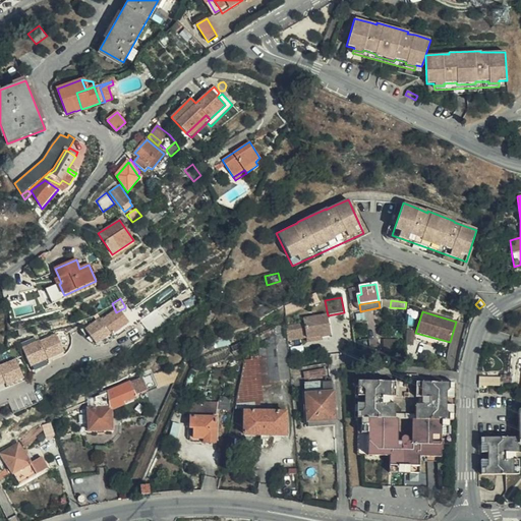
[(304,325),(286,328),(288,342),(307,338),(322,336),(322,337),(331,335),(328,315),(303,321),(304,325)]
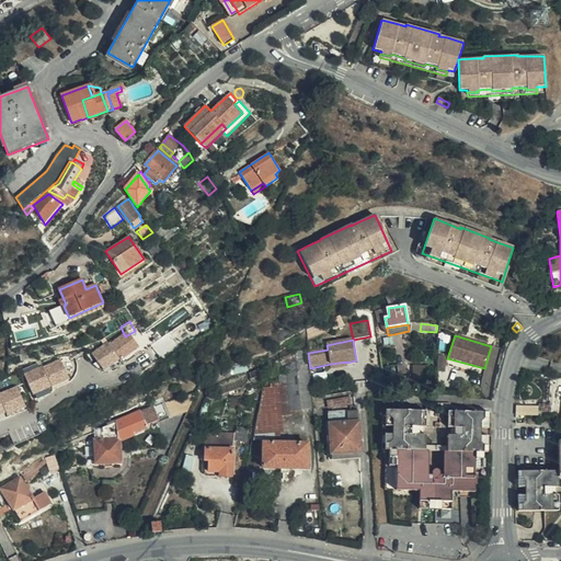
[(300,410),(309,408),(306,351),(295,352),(278,359),(283,411),(300,410)]
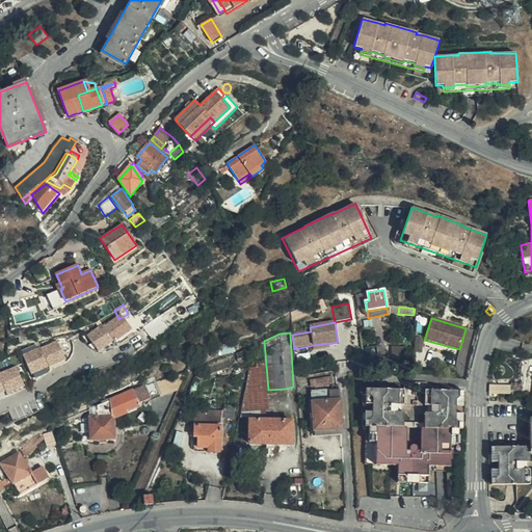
[(58,340),(42,347),(50,367),(67,360),(58,340)]
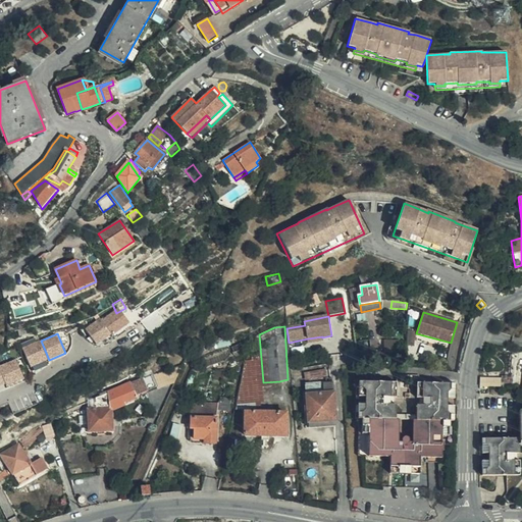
[(41,341),(24,348),(33,366),(49,360),(41,341)]
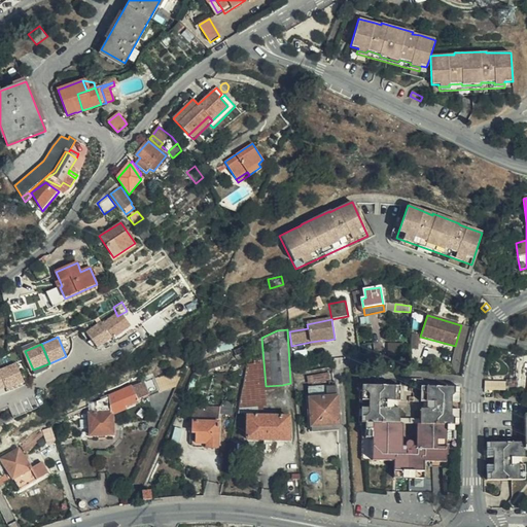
[(246,357),(247,347),(235,351),(238,360),(246,357)]
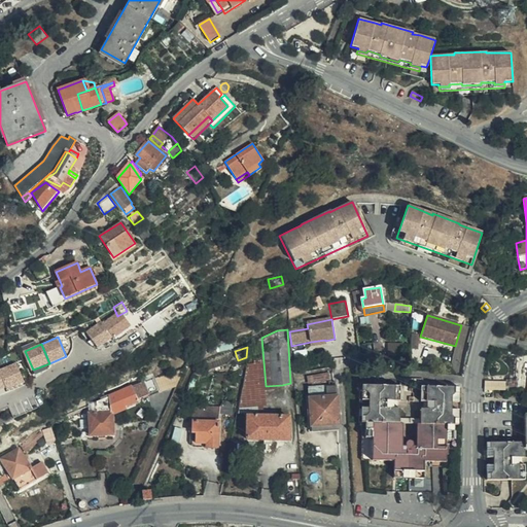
[(16,363),(0,371),(0,372),(6,386),(8,390),(25,382),(16,363)]
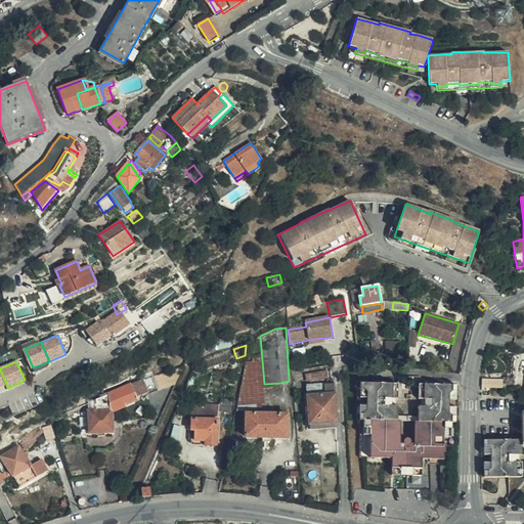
[(246,361),(239,396),(261,389),(259,361),(246,361)]
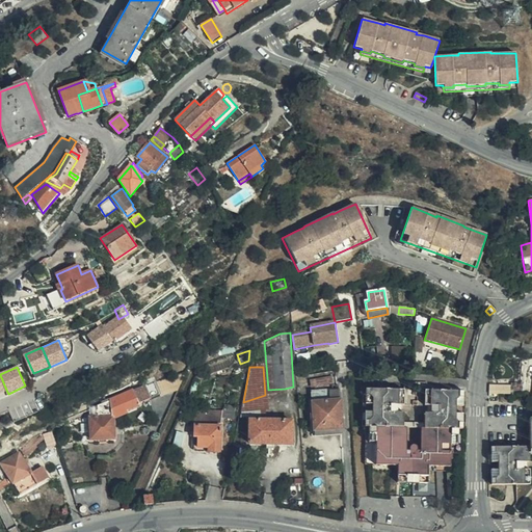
[(180,386),(187,369),(179,372),(174,388),(180,386)]
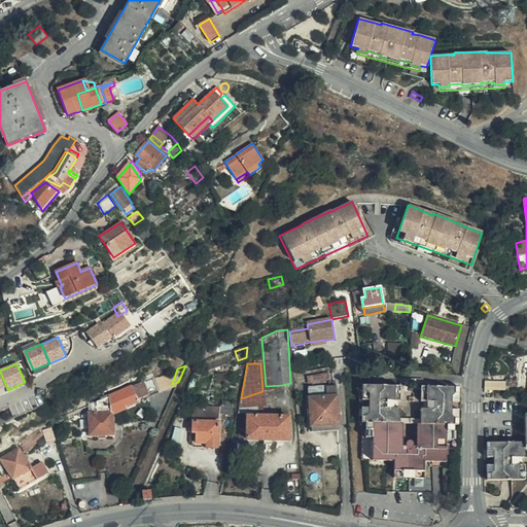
[(177,369),(159,377),(164,388),(172,384),(177,369)]
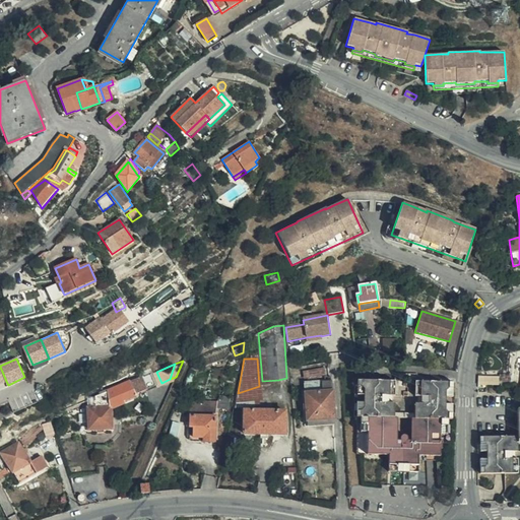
[(111,390),(110,390),(111,407),(111,409),(124,404),(124,402),(136,396),(135,394),(161,383),(156,372),(151,374),(150,373),(111,390)]
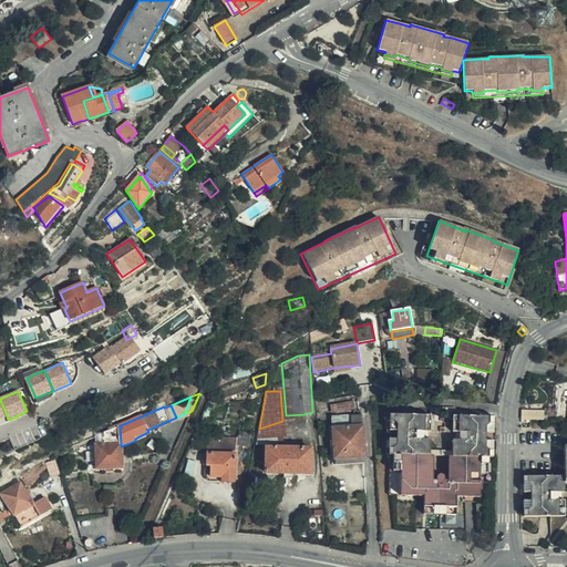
[(363,463),(361,416),(350,416),(350,412),(332,412),(332,418),(333,426),(334,447),(336,464),(363,463)]
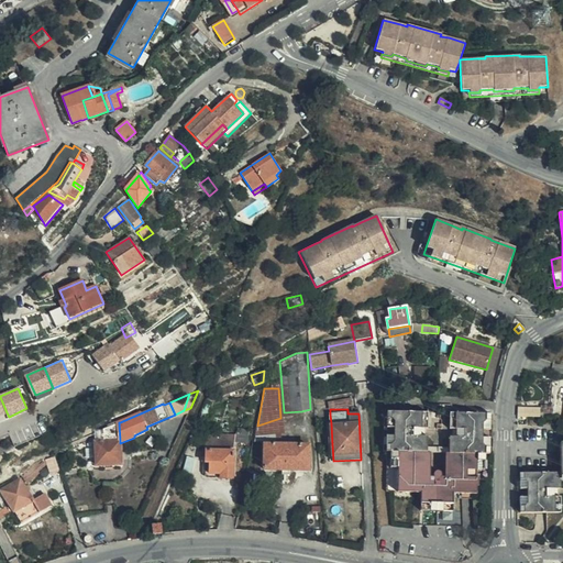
[(450,429),(452,429),(464,429),(464,438),(452,438),(450,438),(449,453),(427,453),(427,437),(424,437),(412,437),(412,428),(424,428),(427,428),(428,412),(387,412),(387,419),(390,418),(394,422),(394,428),(394,435),(394,442),(390,445),(386,445),(386,452),(390,452),(398,452),(398,459),(397,493),(421,493),(421,504),(429,504),(429,510),(444,511),(444,504),(453,504),(453,494),(476,494),(477,461),(477,454),(485,454),(489,454),(489,446),(485,448),(482,444),(482,438),(483,430),(483,424),(486,420),(490,420),(490,415),(450,414),(450,429)]
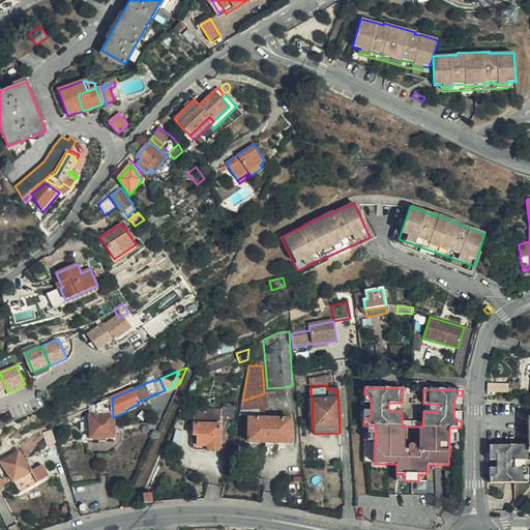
[(242,404),(264,396),(264,393),(242,401),(242,404)]
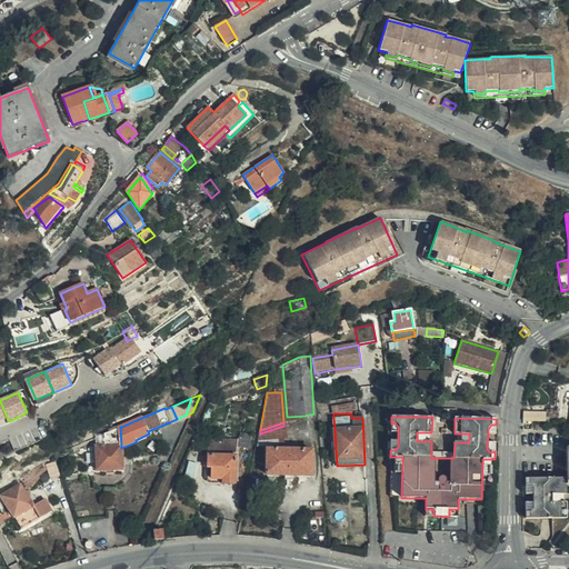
[(286,442),(283,426),(260,433),(258,446),(286,442)]
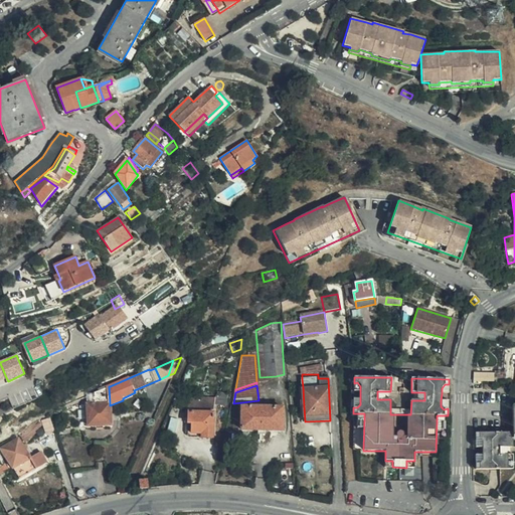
[(95,403),(88,404),(89,425),(111,424),(110,405),(110,403),(107,403),(106,388),(105,388),(94,391),(95,403)]
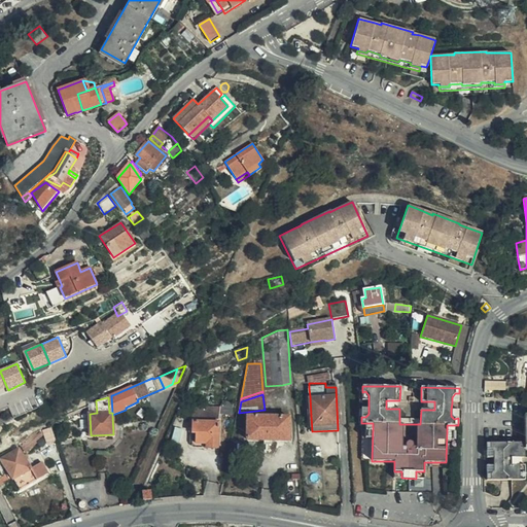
[(386,409),(397,409),(397,400),(386,400),(386,409)]
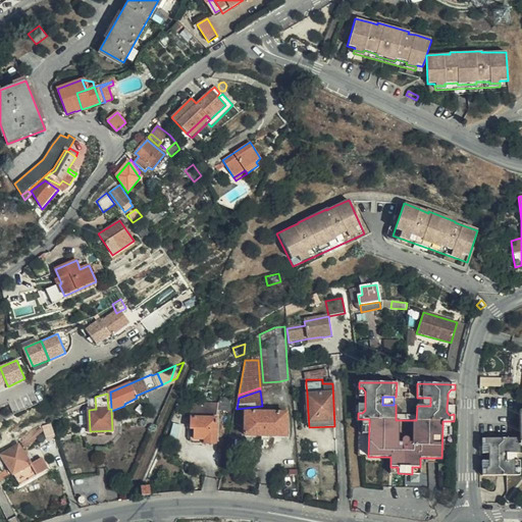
[(230,400),(228,400),(218,403),(218,405),(217,410),(229,411),(230,400)]
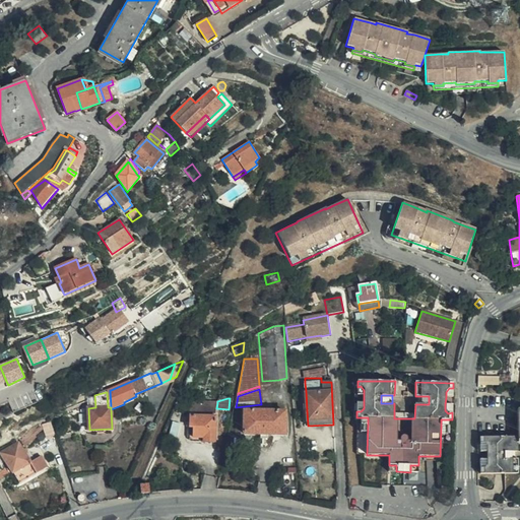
[(212,402),(192,407),(191,413),(216,413),(216,408),(217,403),(212,402)]
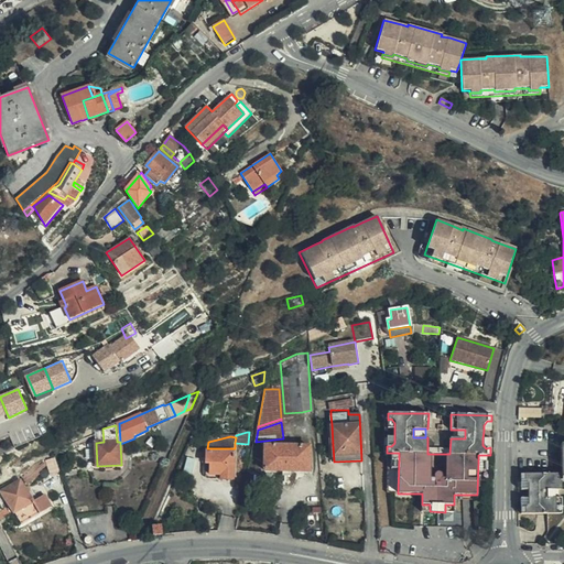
[(563,444),(561,444),(562,474),(520,474),(520,490),(528,490),(528,499),(520,498),(521,513),(555,513),(555,498),(546,498),(546,490),(562,489),(562,481),(563,481),(563,444)]
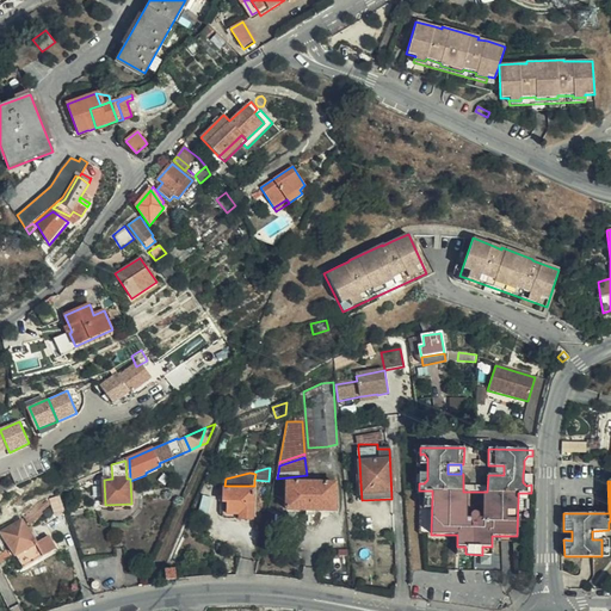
[(334,511),(335,483),(287,482),(287,510),(334,511)]
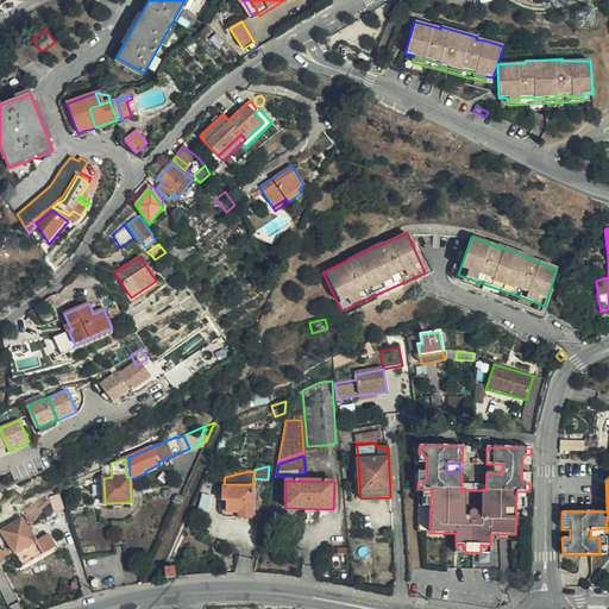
[(252,518),(253,488),(221,487),(223,518),(252,518)]
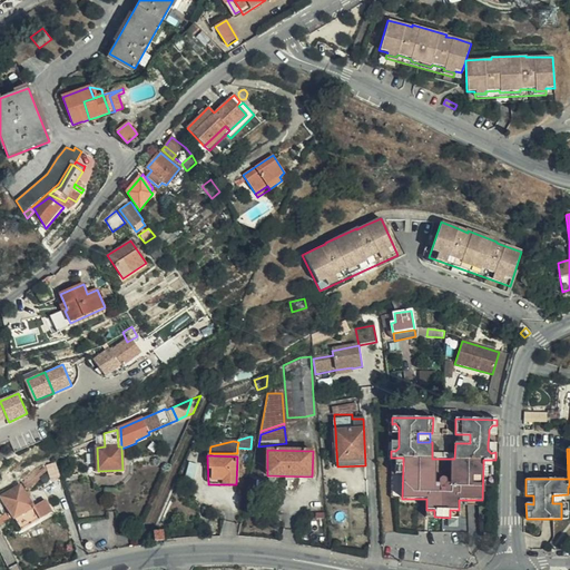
[(56,462),(45,465),(46,472),(39,477),(42,482),(45,483),(47,482),(49,480),(50,481),(60,479),(56,462)]
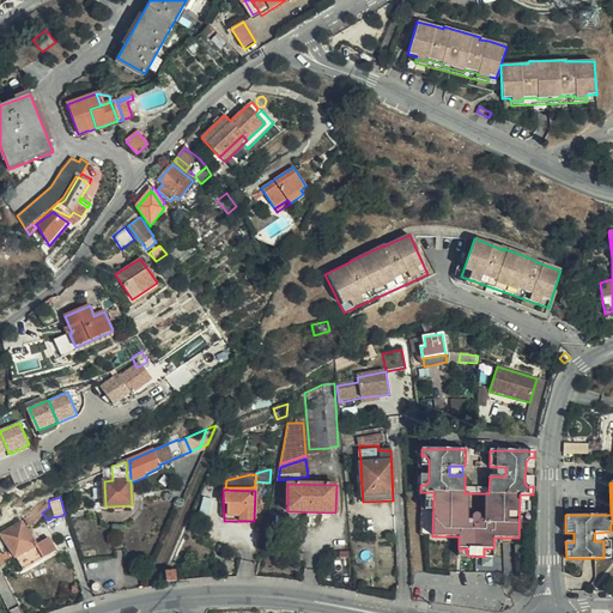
[(2,533),(19,564),(40,553),(42,558),(55,551),(48,539),(35,546),(26,530),(22,522),(2,533)]
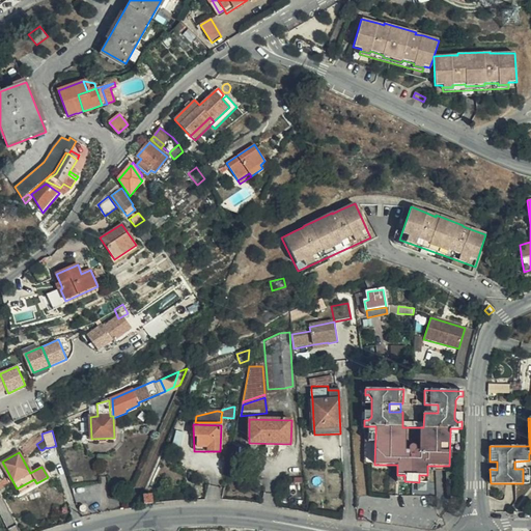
[(34,479),(17,488),(19,493),(36,483),(34,479)]
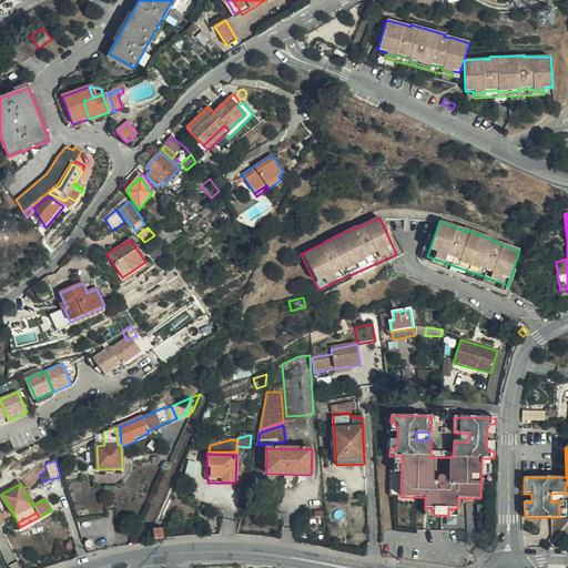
[(153,539),(163,539),(162,529),(153,530),(153,539)]
